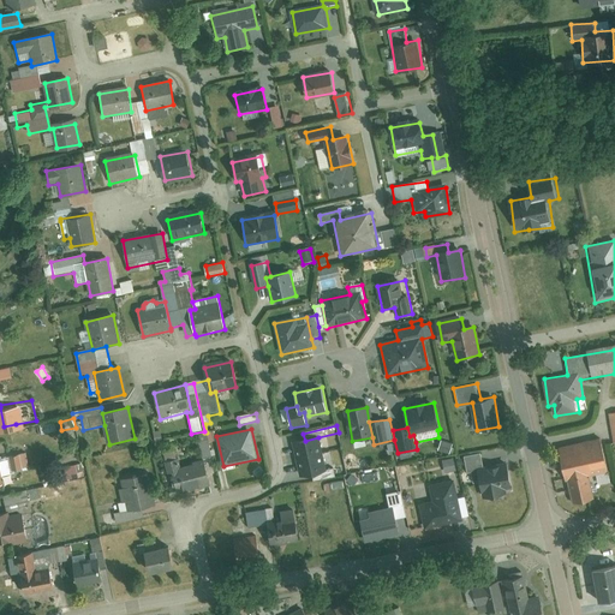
[(197,435),(202,459),(212,458),(209,442),(207,433),(197,435)]
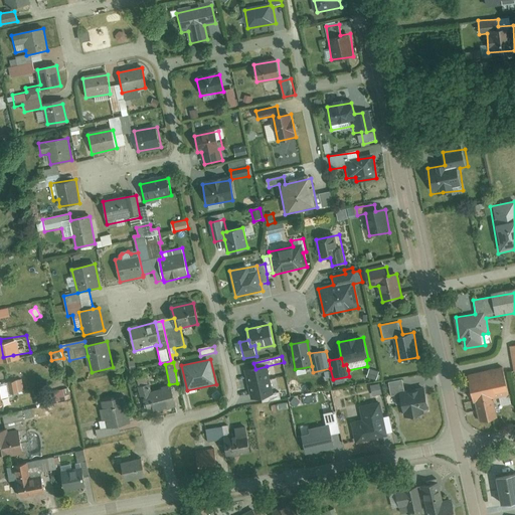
[(255,369),(244,372),(252,401),(263,398),(275,395),(267,366),(255,369)]
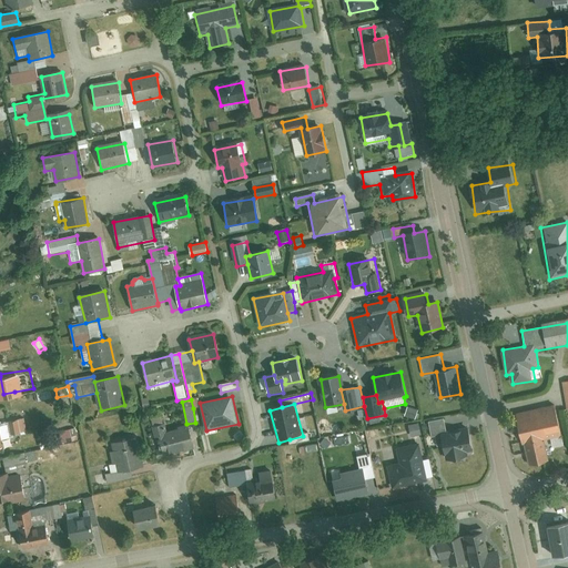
[(417,412),(408,408),(405,416),(415,419),(417,412)]
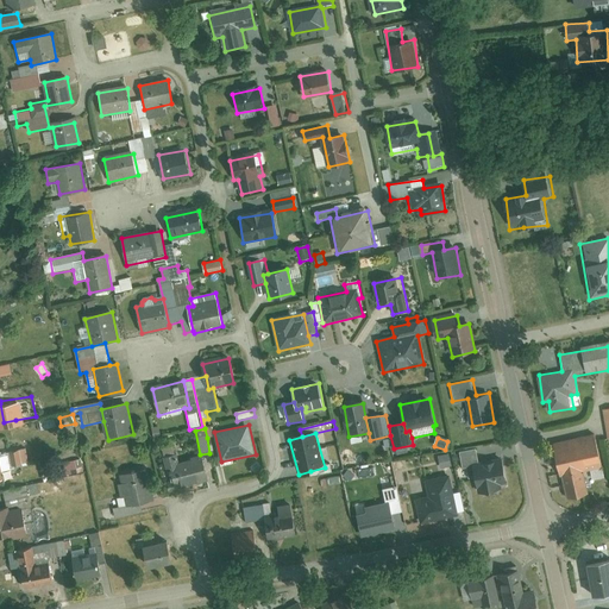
[(595,443),(551,451),(556,478),(564,476),(567,496),(585,493),(582,472),(600,469),(595,443)]
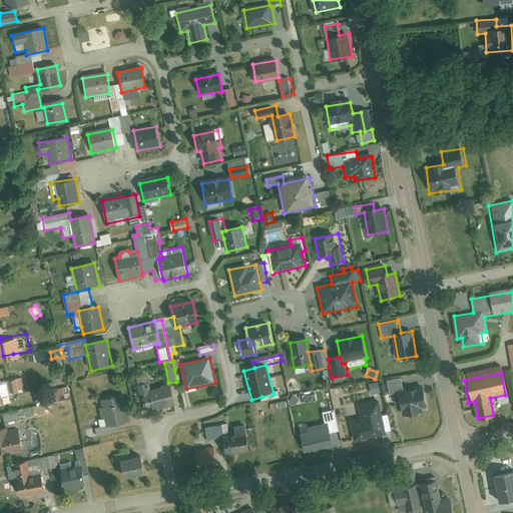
[(23,377),(0,382),(0,394),(1,398),(9,397),(9,394),(25,391),(23,377)]
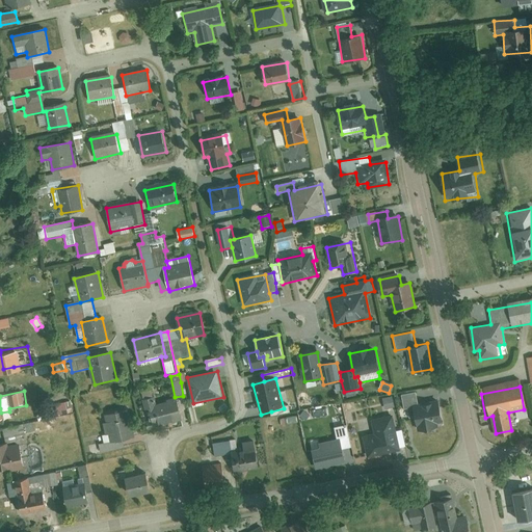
[(159,430),(158,428),(181,423),(175,397),(165,400),(166,402),(155,405),(152,391),(142,393),(144,400),(141,401),(144,414),(149,413),(152,425),(149,426),(151,432),(159,430)]
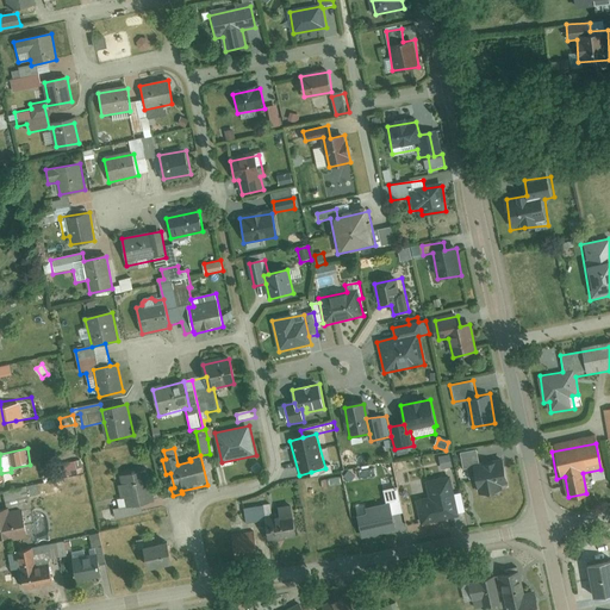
[(471,462),(477,492),(508,486),(503,456),(471,462)]
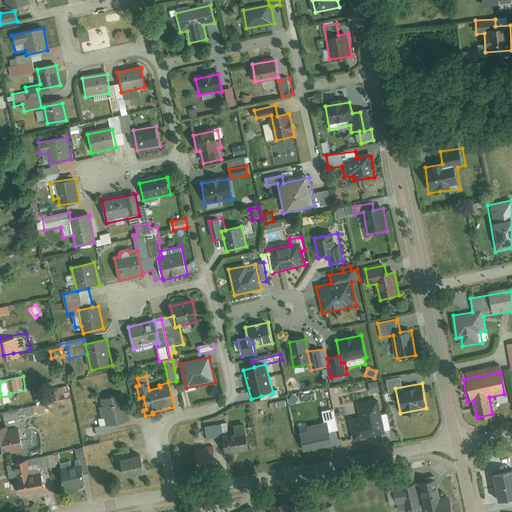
[(71,398),(68,387),(60,389),(63,400),(71,398)]
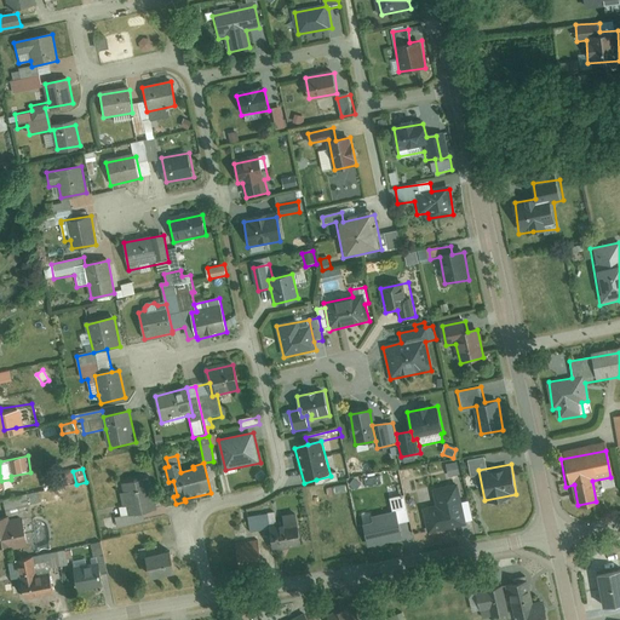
[(331,476),(316,480),(317,486),(349,481),(346,471),(331,476)]
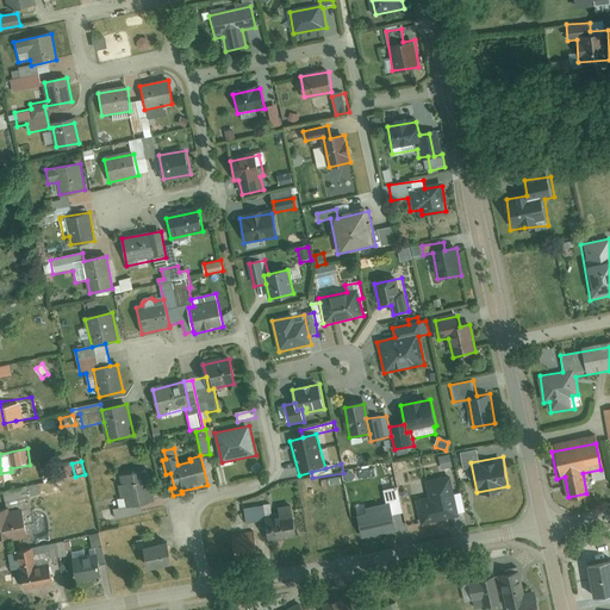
[(148,471),(119,477),(124,499),(126,508),(141,505),(155,502),(148,471)]
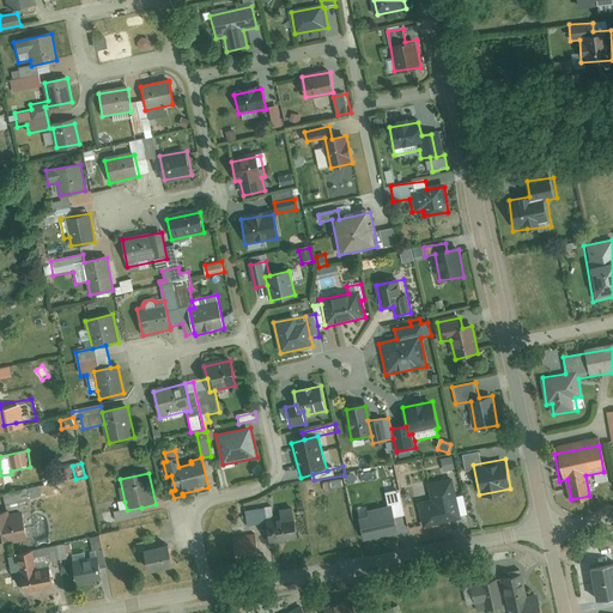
[(456,477),(430,481),(432,497),(422,499),(428,526),(463,519),(456,477)]
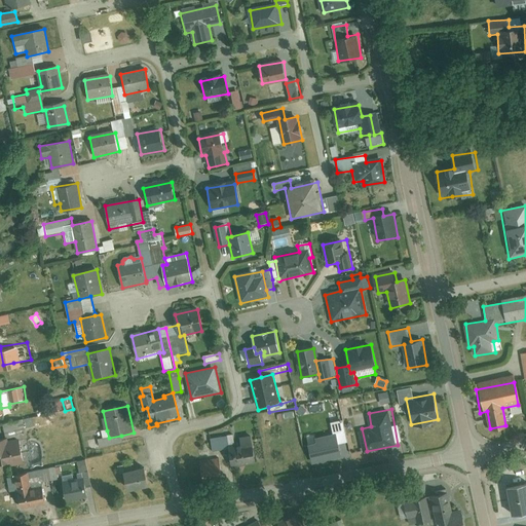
[(293,411),(276,414),(276,421),(294,419),(293,411)]
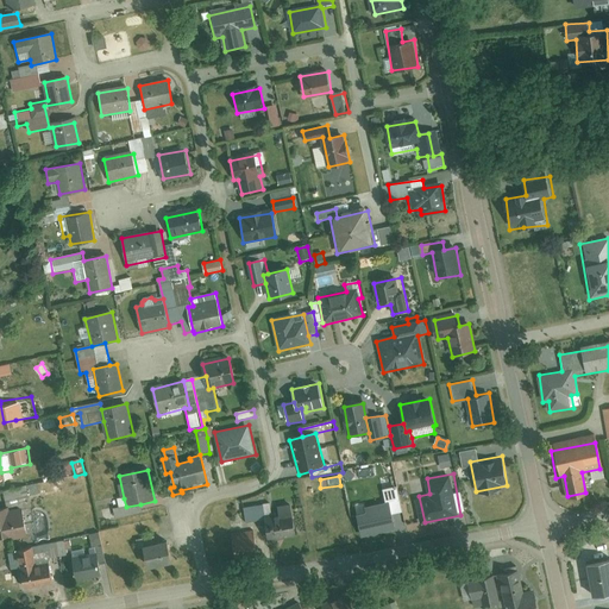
[(384,502),(363,507),(364,512),(356,514),(360,538),(394,531),(389,513),(400,510),(394,485),(381,488),(384,502)]
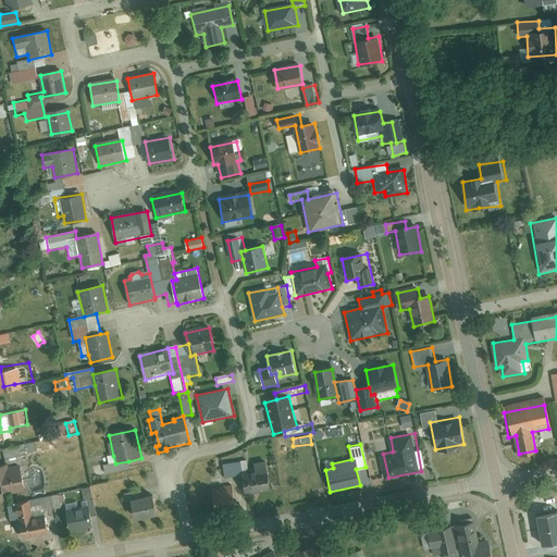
[(2,450),(5,465),(7,467),(20,463),(19,457),(26,456),(24,445),(2,450)]
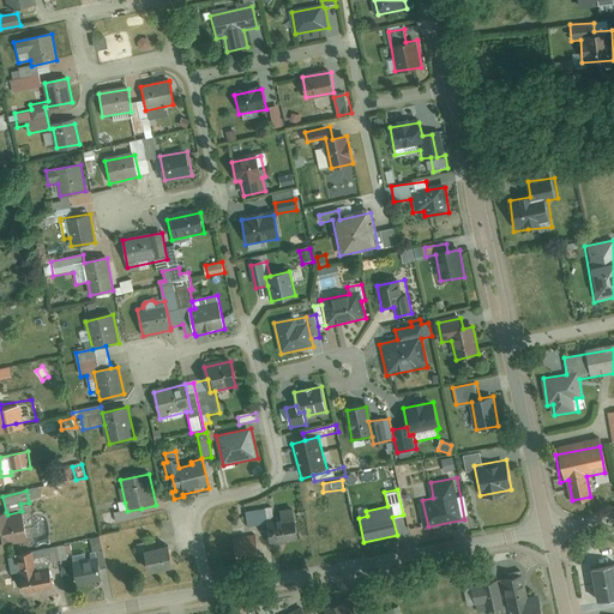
[(144,518),(142,509),(127,511),(125,503),(118,504),(120,513),(114,515),(116,524),(144,518)]
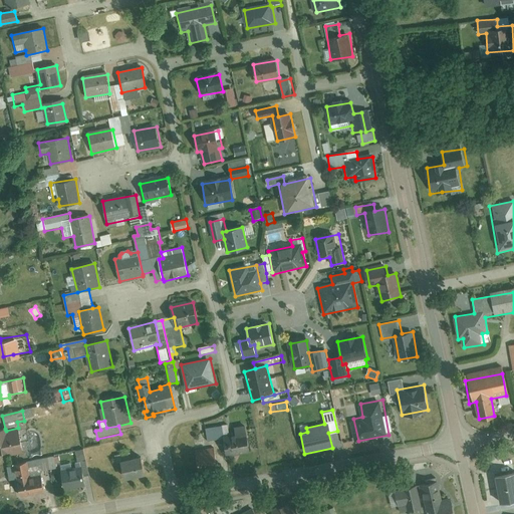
[(205,425),(208,442),(224,440),(223,436),(229,435),(227,421),(205,425)]
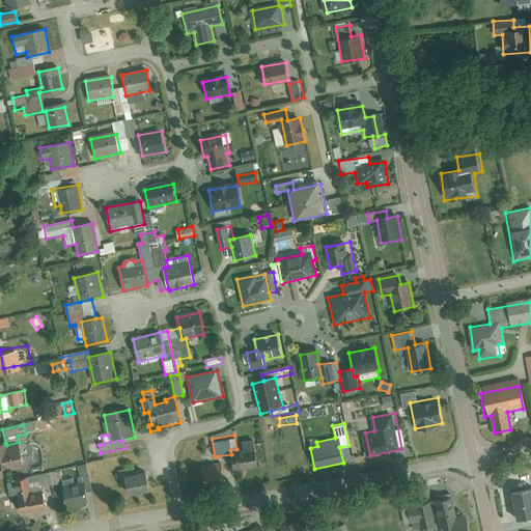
[(230,450),(231,454),(234,473),(258,469),(254,441),(243,443),(244,448),(236,449),(230,450)]
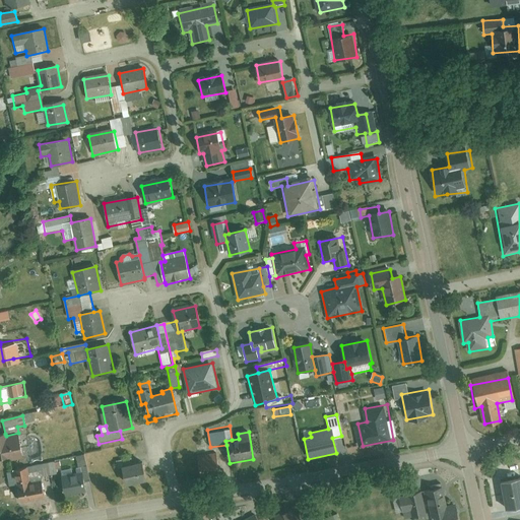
[(5,434),(0,434),(0,460),(23,456),(18,433),(6,436),(5,434)]
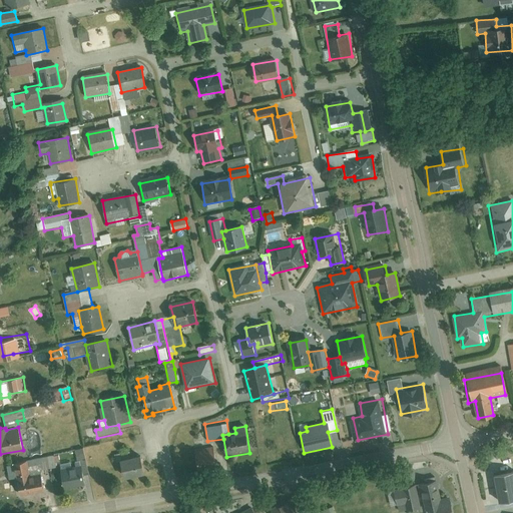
[(213,448),(195,450),(198,472),(216,470),(213,448)]
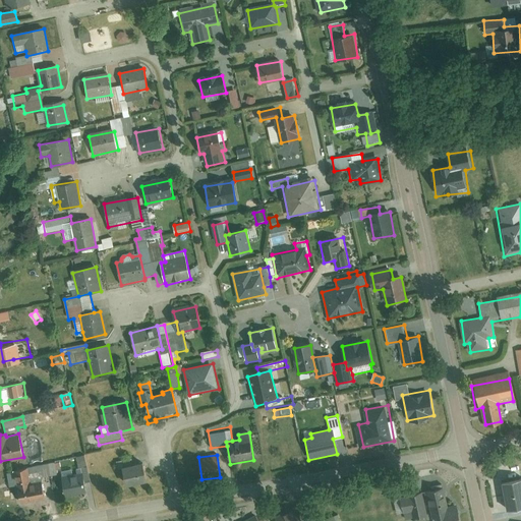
[(85,456),(77,458),(79,471),(89,469),(85,456)]
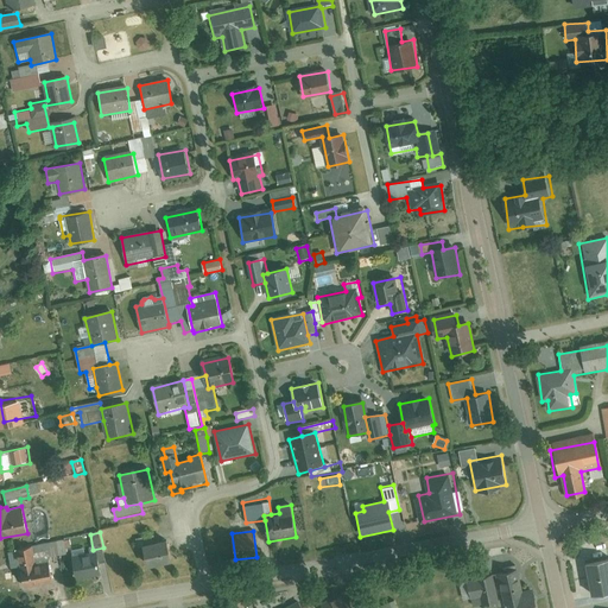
[(144,549),(157,545),(154,537),(137,540),(138,549),(144,549)]
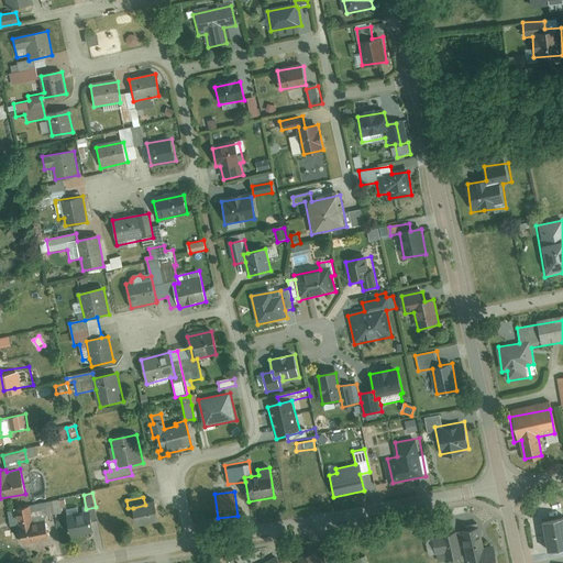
[(59,501),(52,503),(54,514),(61,514),(61,508),(59,501)]
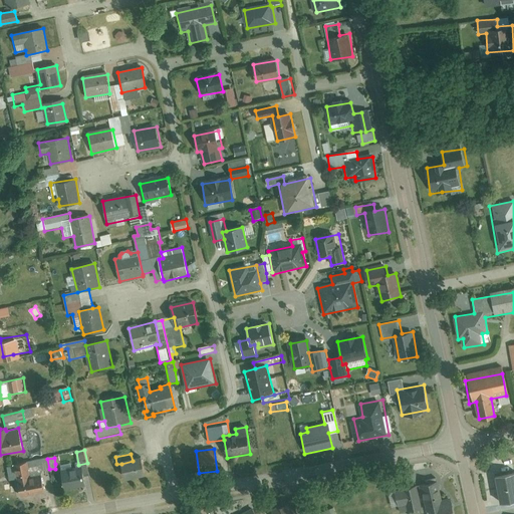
[(47,459),(41,460),(42,471),(49,469),(47,459)]
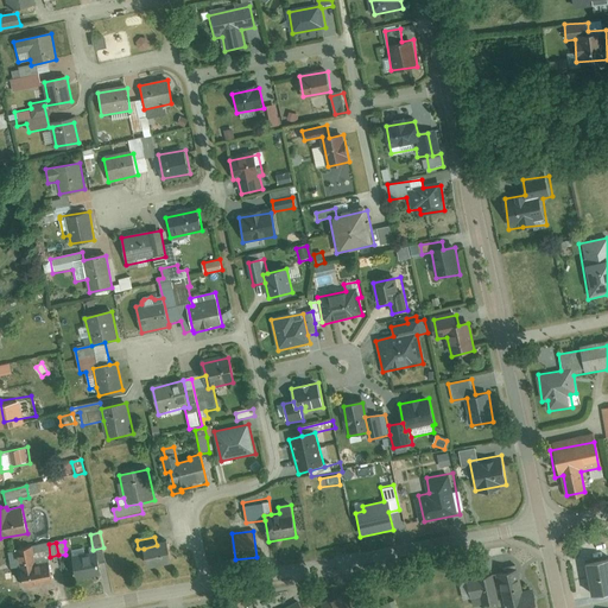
[(49,544),(33,548),(37,565),(51,563),(50,557),(49,544)]
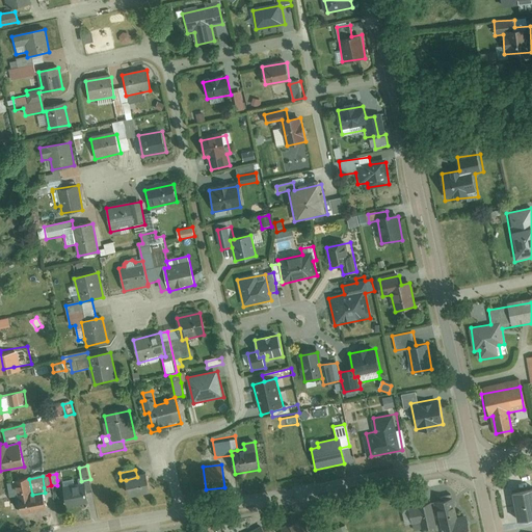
[(137,477),(126,480),(129,500),(151,496),(147,476),(137,477)]
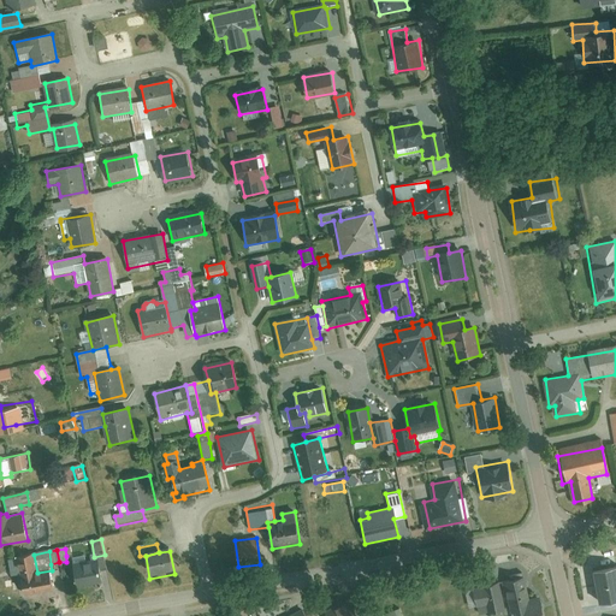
[(52,570),(37,573),(34,555),(22,556),(28,593),(55,590),(52,570)]
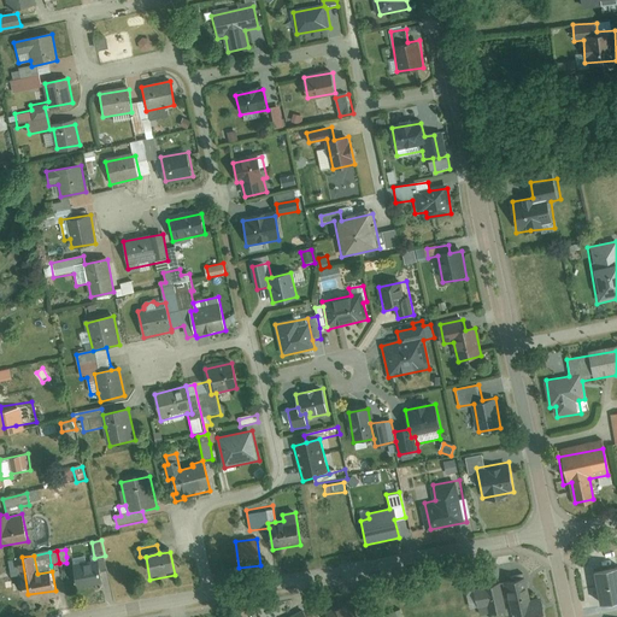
[(72,569),(75,588),(101,583),(99,565),(72,569)]
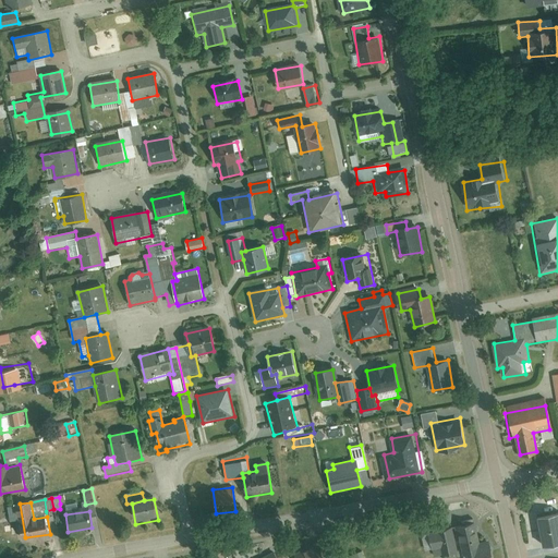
[(557,514),(541,517),(545,546),(557,544),(557,514)]
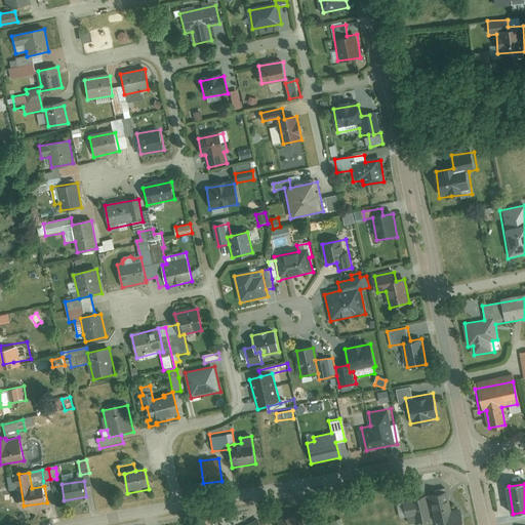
[(450,512),(446,493),(430,496),(435,524),(463,524),(461,509),(450,512)]
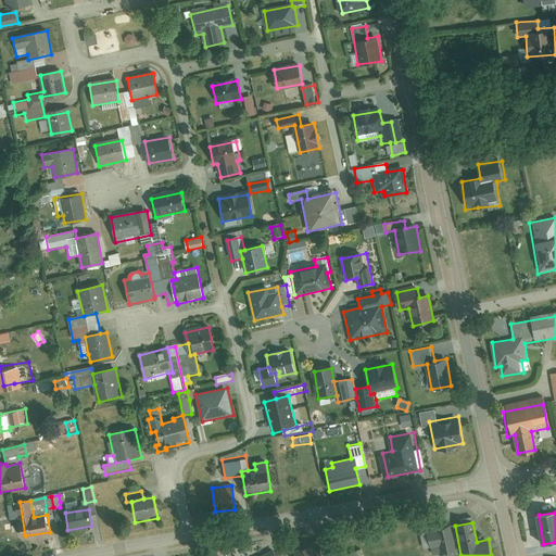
[(451,552),(447,529),(425,532),(427,551),(440,548),(441,554),(451,552)]
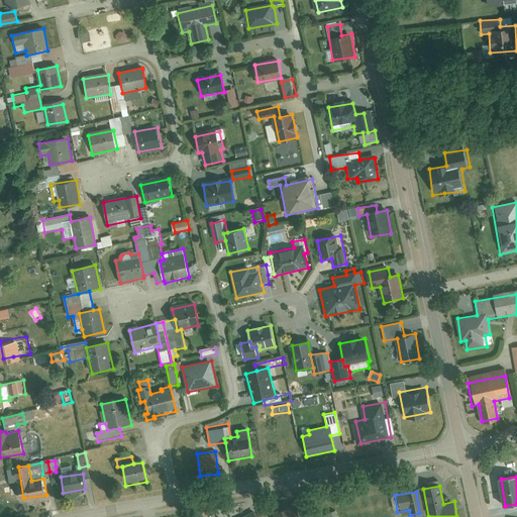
[(315,516),(307,500),(295,506),(300,516),(315,516)]
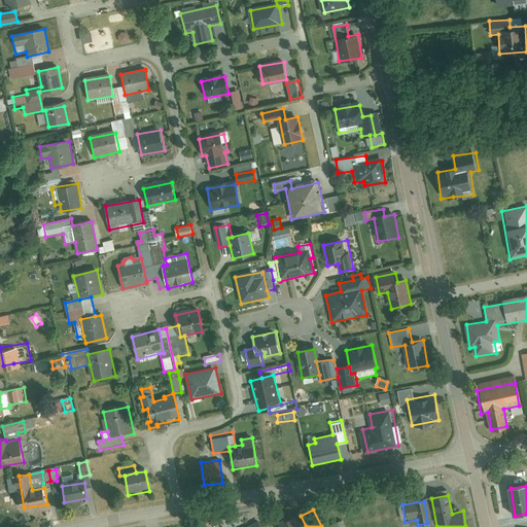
[(306,526),(301,516),(281,525),(281,526),(306,526)]
